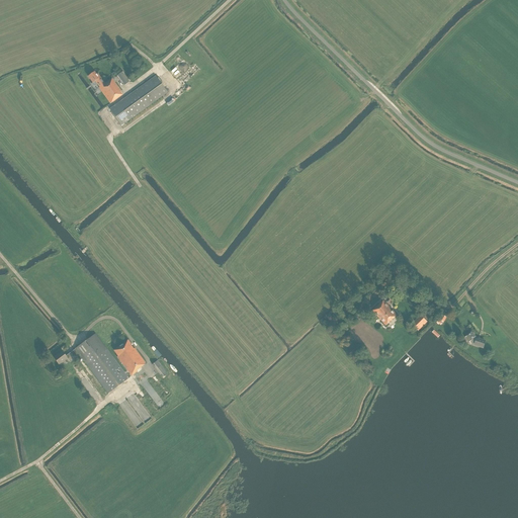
[(137,73),(139,76),(146,71),(144,68),(137,73)]
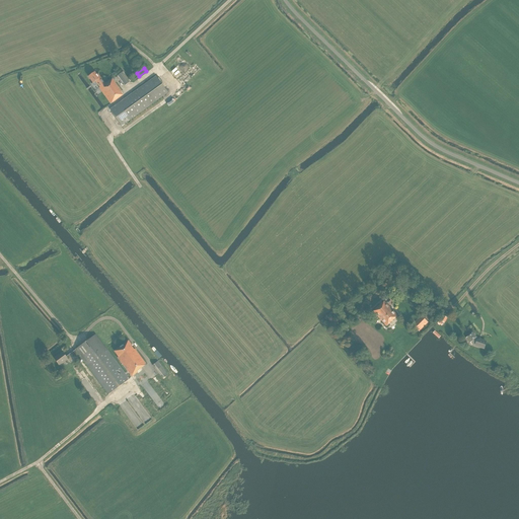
[(189,70),(187,76),(193,78),(195,73),(189,70)]
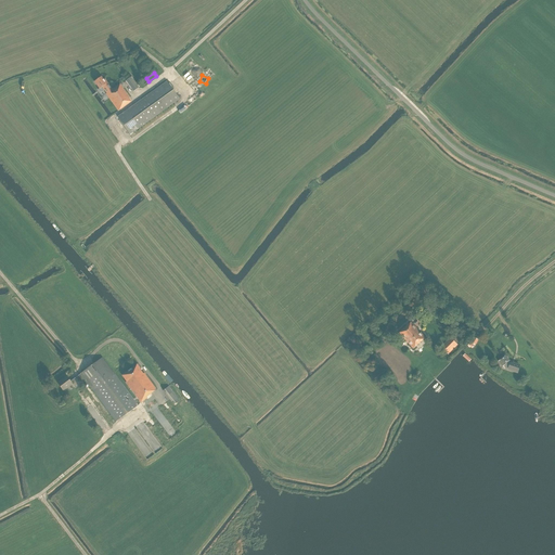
[(118,111),(131,102),(129,99),(129,98),(119,85),(110,91),(105,85),(106,84),(101,77),(94,81),(100,89),(102,87),(106,93),(106,94),(118,111)]
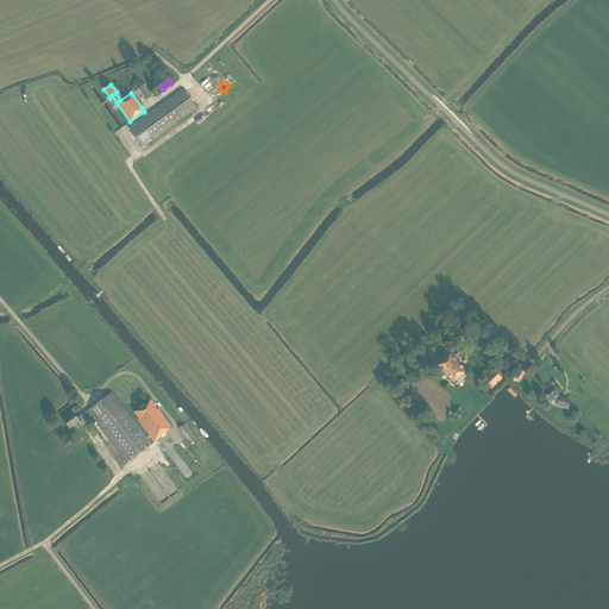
[(146,100),(152,96),(144,85),(138,89),(146,100)]
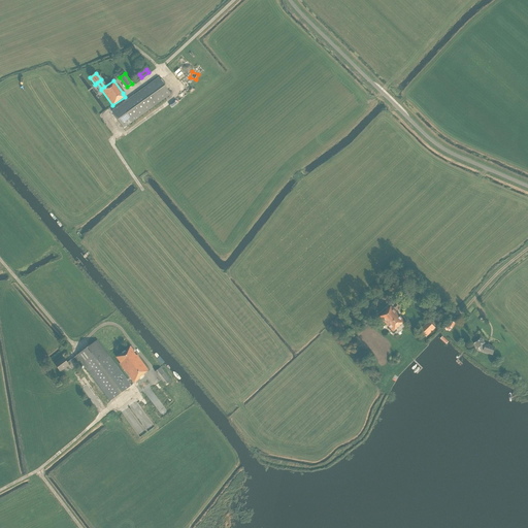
[(124,128),(170,94),(159,77),(111,111),(124,128)]
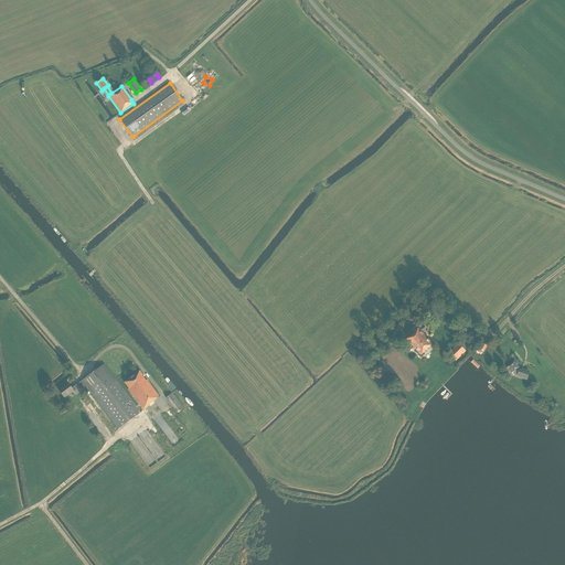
[(420,355),(433,344),(428,339),(427,339),(425,336),(418,328),(406,339),(420,355)]
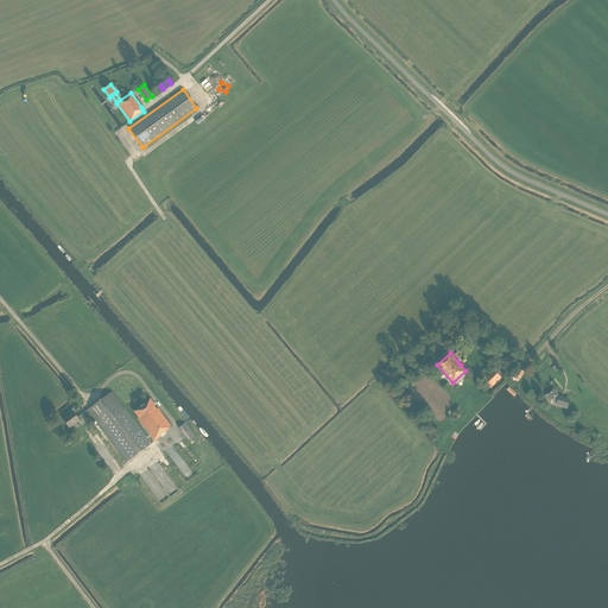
[(491,388),(501,378),(493,371),(483,380),(491,388)]
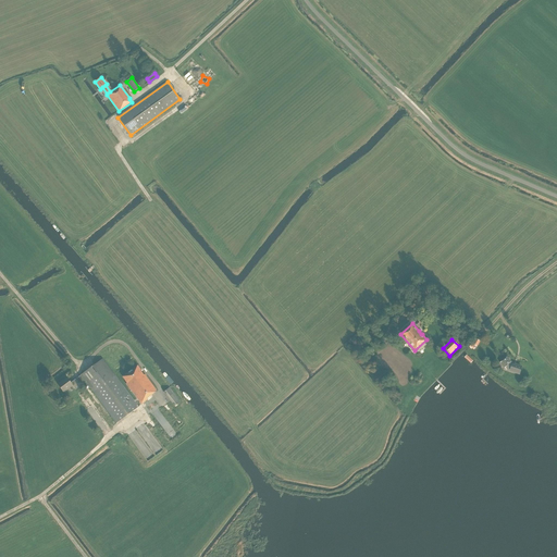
[(510,364),(510,363),(511,362),(507,357),(500,363),(504,367),(503,368),(504,369),(507,367),(509,369),(511,370),(511,371),(519,373),(521,367),(516,366),(516,367),(512,366),(510,364)]
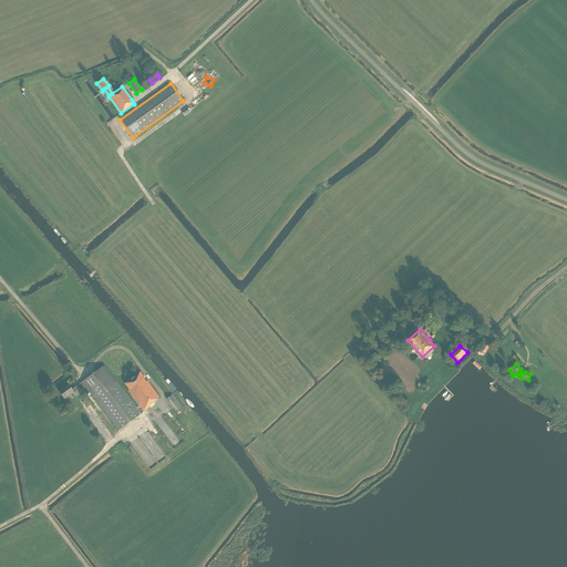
[(141,414),(136,409),(104,366),(82,382),(72,390),(68,384),(59,392),(64,399),(73,392),(76,397),(88,389),(119,431),(141,414)]
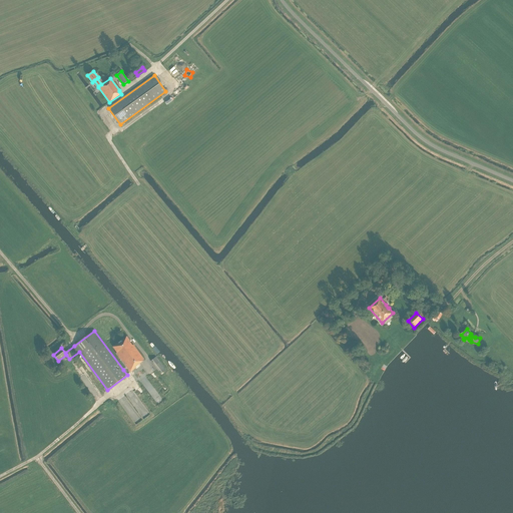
[(140,364),(144,360),(133,345),(132,346),(129,343),(130,342),(127,337),(112,347),(117,353),(116,354),(126,368),(130,373),(140,365),(140,364)]
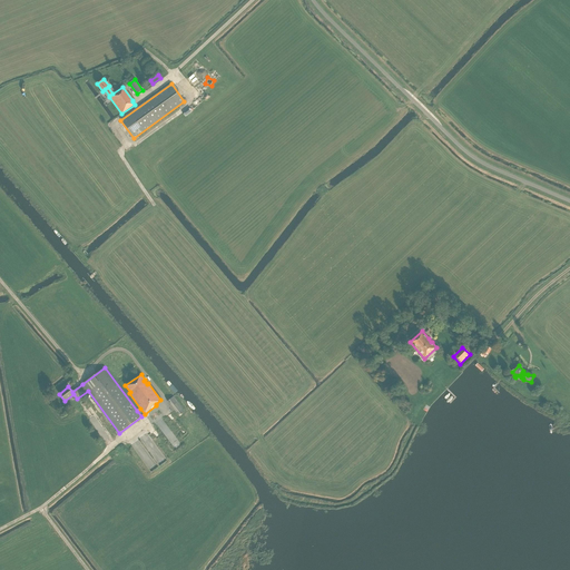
[(178,415),(184,412),(173,397),(168,401),(178,415)]
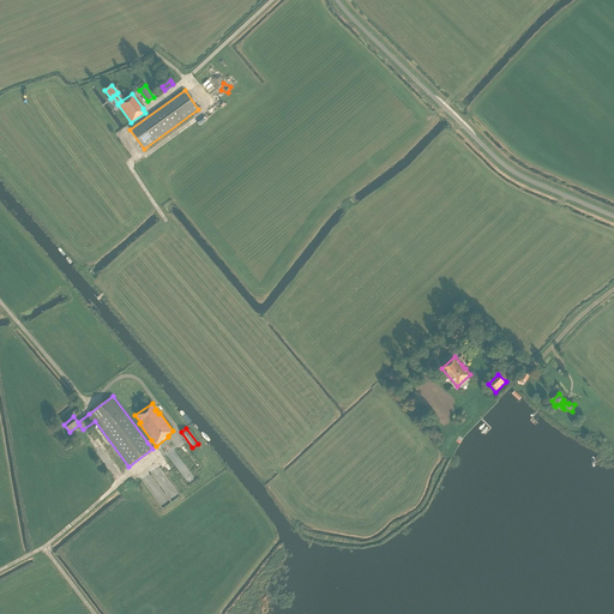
[(119,471),(102,446),(96,451),(113,475),(119,471)]
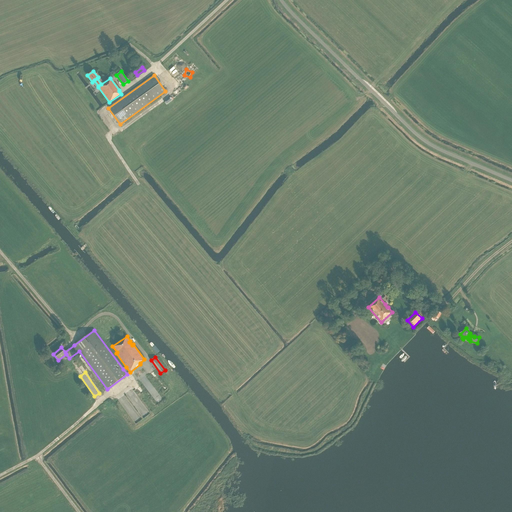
[(149,381),(145,383),(143,379),(142,380),(146,389),(152,386),(149,381)]
